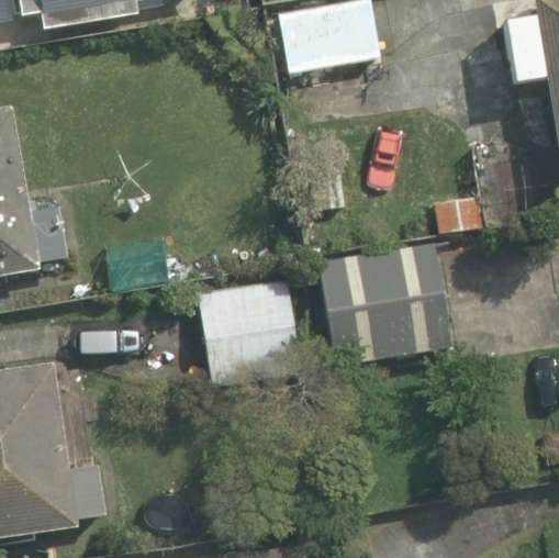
[(18,0),(20,14),(41,11),(43,30),(141,14),(138,0),(18,0)]
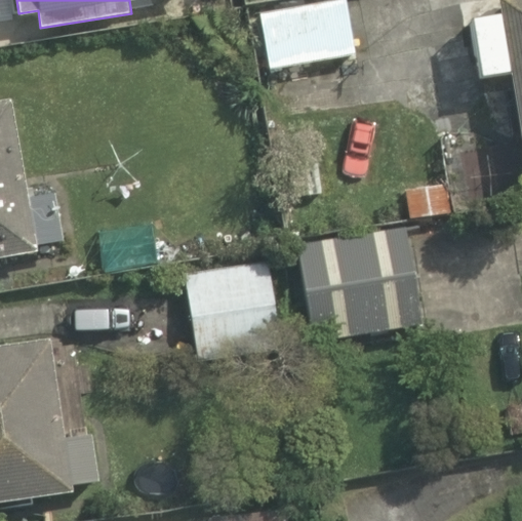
[(269,0),(261,1),(268,61),(358,49),(352,0),(269,0)]
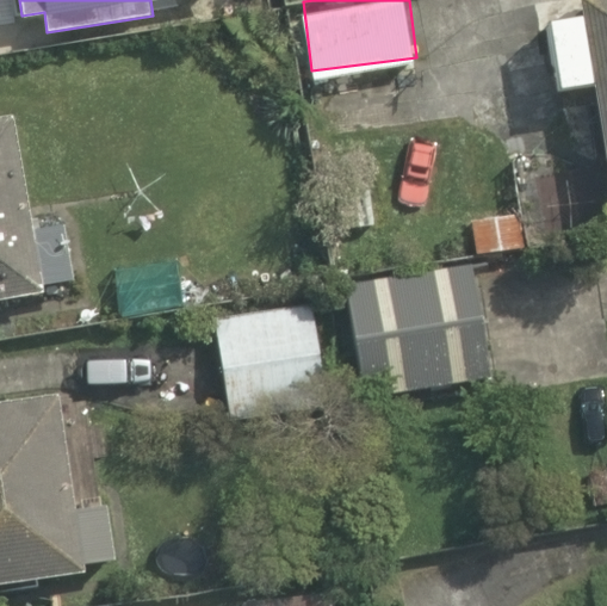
[(589,84),(606,178),(606,0),(577,0),(581,17),(544,23),(556,90),(589,84)]
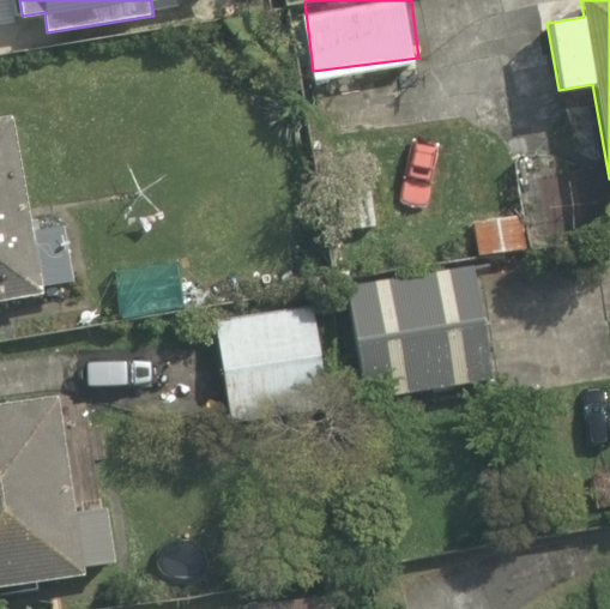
[(14,116),(0,118),(0,299),(46,291),(44,285),(74,281),(65,224),(34,230),(14,116)]
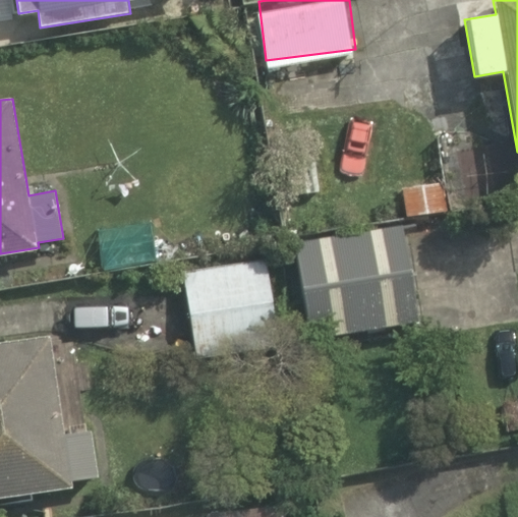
[(321,188),(314,134),(279,138),(285,192),(321,188)]
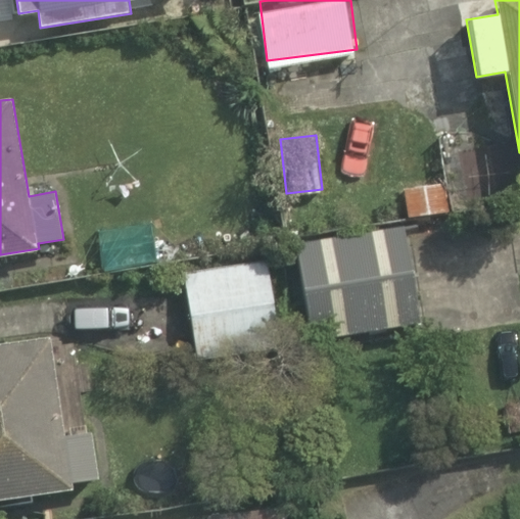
[(400,215),(455,203),(448,176),(395,187),(400,215)]
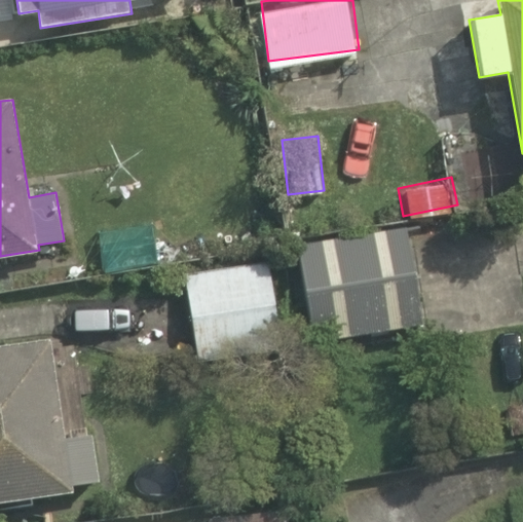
[(395,218),(300,238),(321,336),(415,315),(395,218)]
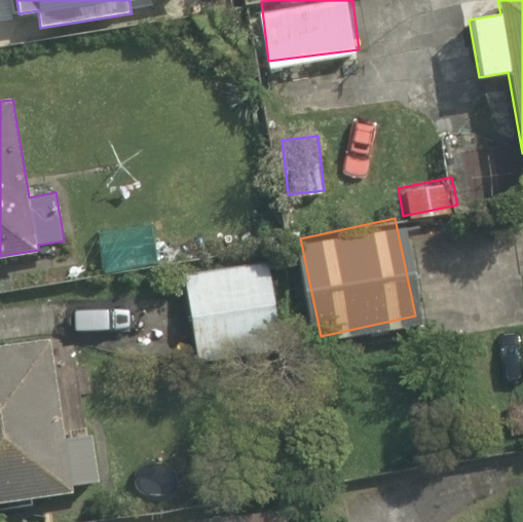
[(185,275),(199,362),(285,347),(271,261),(185,275)]
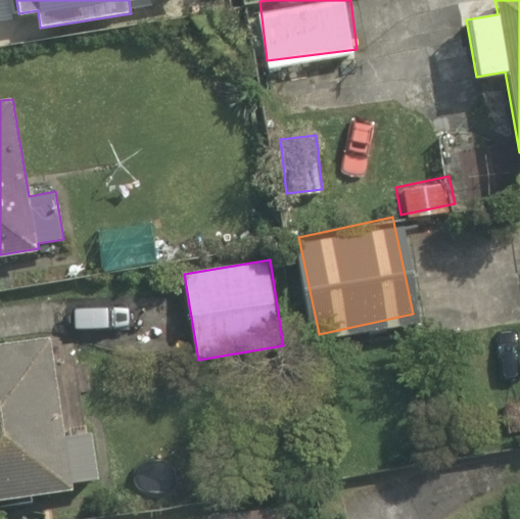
[(0,344),(0,500),(74,489),(74,485),(99,481),(92,434),(65,438),(50,338),(0,344)]
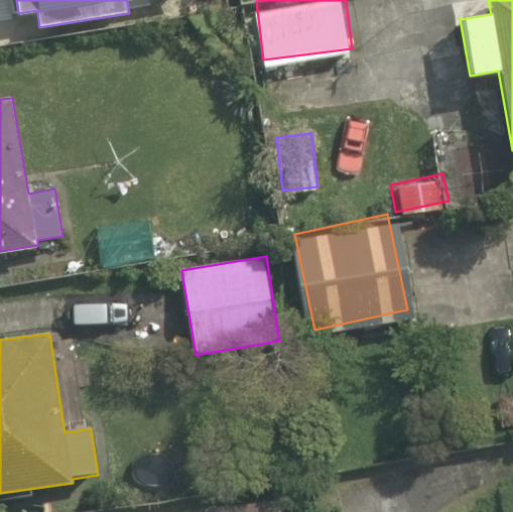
[(293,511),(288,485),(206,503),(208,511),(293,511)]
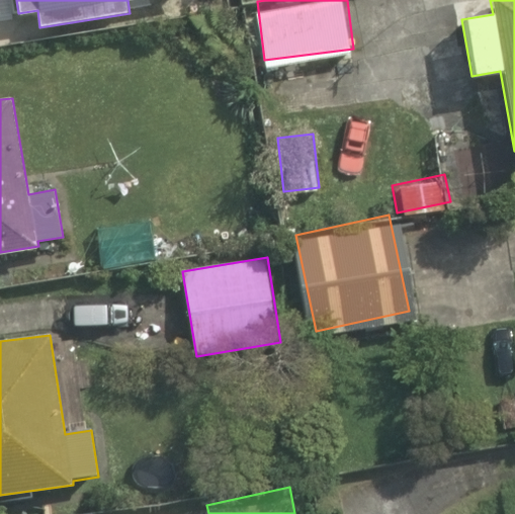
All buildings are outlined.
